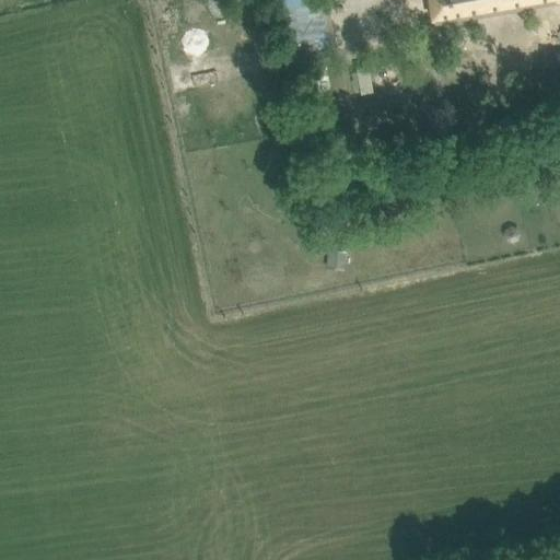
[(559,0),(430,0),(435,26),(559,0)]
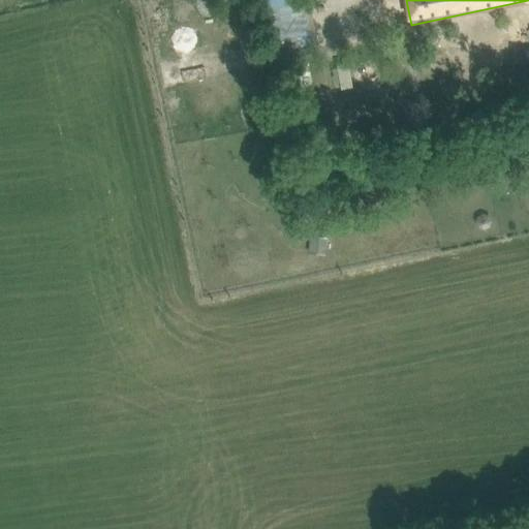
[(309,6),(274,5),(273,40),(307,41),(309,6)]
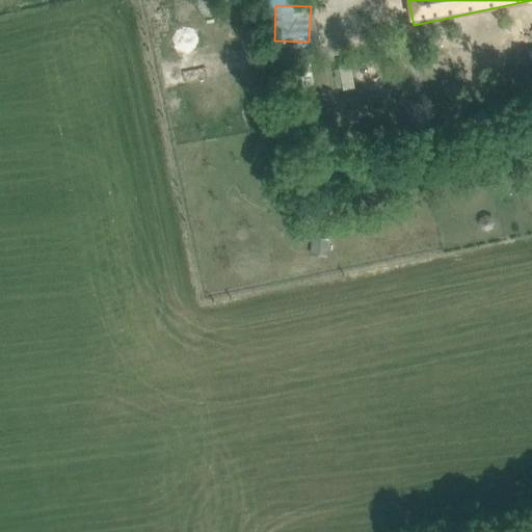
[(260,20),(269,18),(268,9),(259,10),(260,20)]
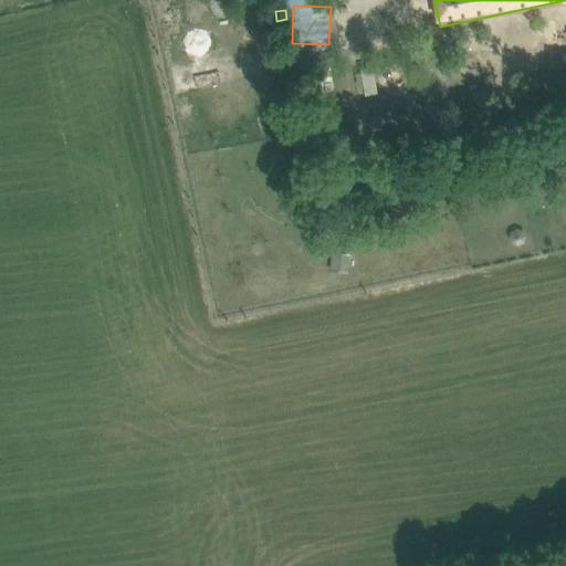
[(545,39),(543,46),(554,50),(556,42),(545,39)]
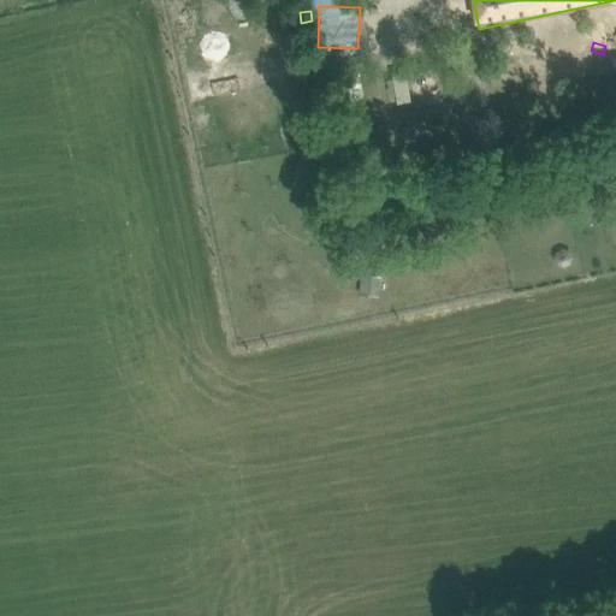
[(569,262),(572,256),(568,250),(562,248),(556,252),(554,258),(557,264),(563,266),(569,262)]
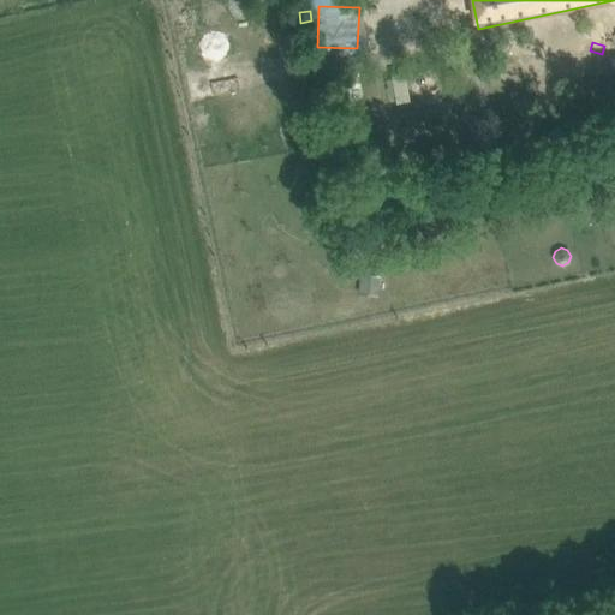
[(377,294),(380,280),(363,278),(360,292),(377,294)]
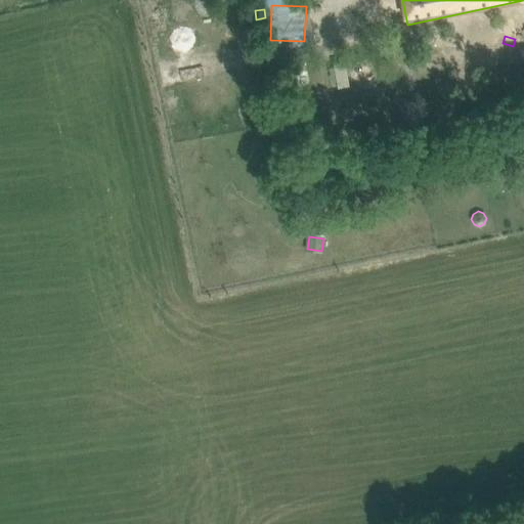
All buildings are outlined.
